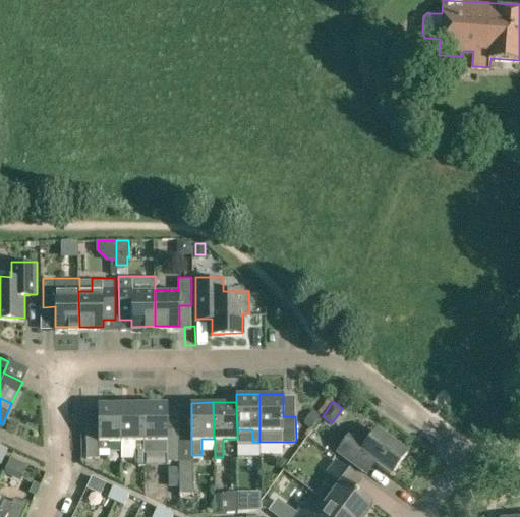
[(121,439),(120,403),(99,403),(99,407),(82,407),(82,427),(87,427),(87,456),(100,456),(100,448),(103,448),(106,445),(106,440),(121,439)]
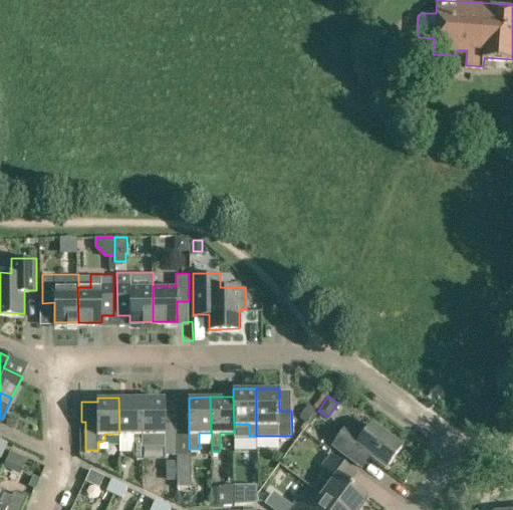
[(142,434),(142,398),(118,398),(119,433),(120,433),(120,450),(134,450),(134,453),(138,457),(144,457),(144,445),(142,445),(142,434)]
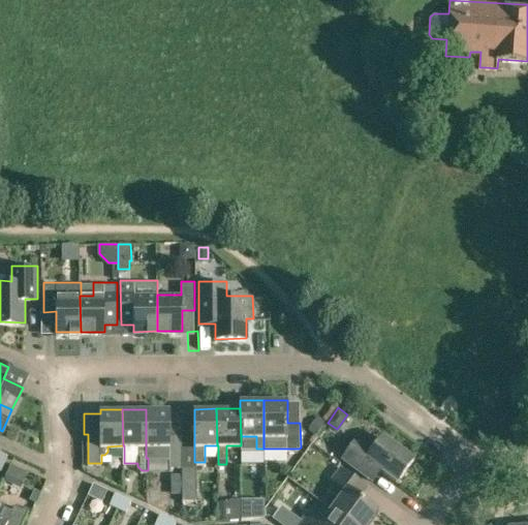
[(169,409),(146,409),(146,446),(146,458),(148,458),(169,458),(169,466),(182,466),(182,433),(169,433),(169,409)]
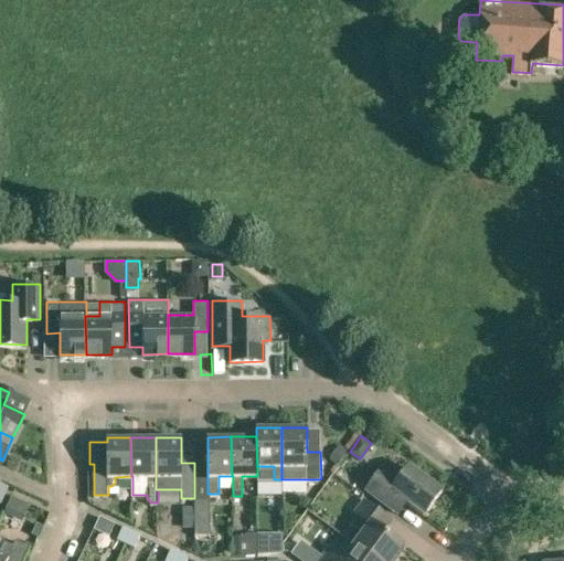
[(338,461),(347,450),(340,444),(331,455),(338,461)]
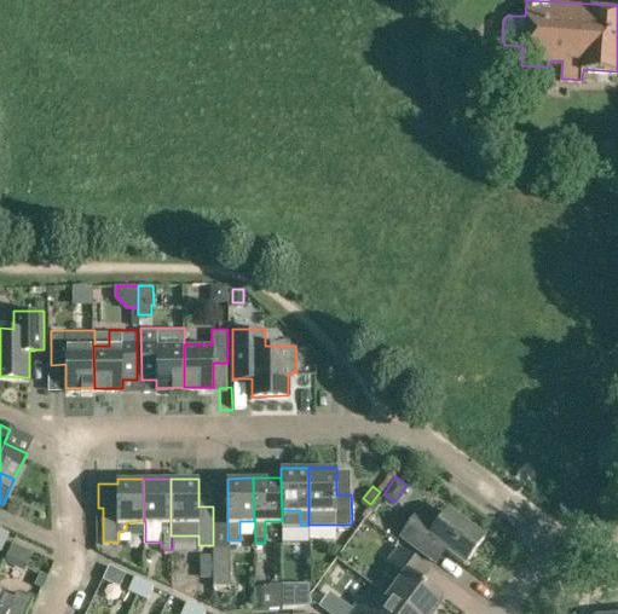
[(445,548),(466,562),(485,536),(448,509),(438,523),(419,510),(400,534),(437,560),(445,548)]
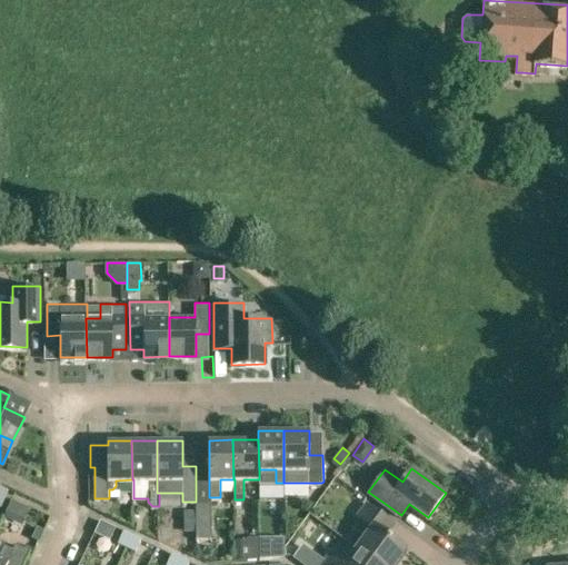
[(0,504),(1,505),(9,488),(0,483),(0,504)]
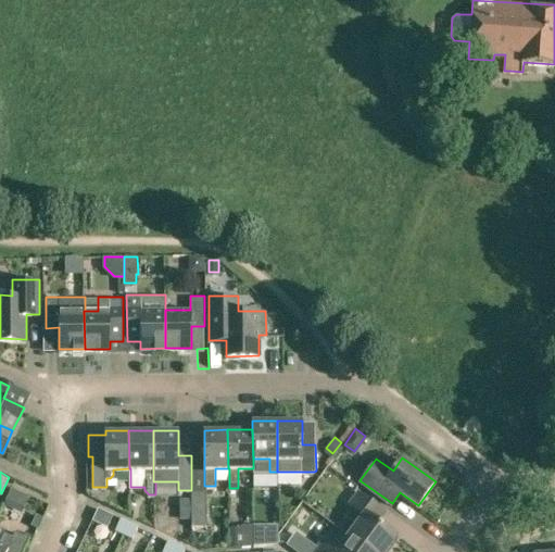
[(192,516),(192,525),(207,525),(206,490),(191,490),(191,498),(192,516)]
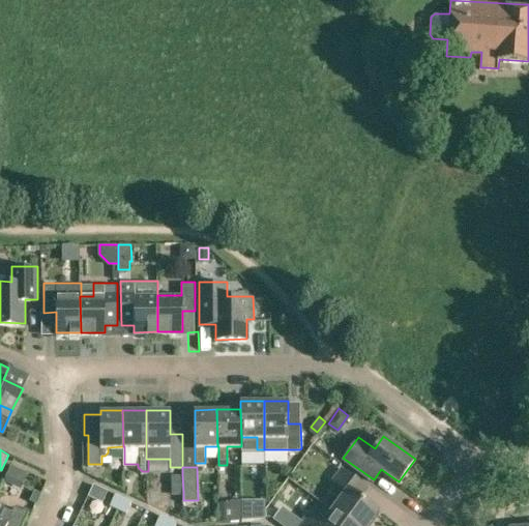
[(333,508),(357,525),(365,525),(378,509),(359,496),(368,486),(343,467),(333,478),(348,489),(333,508)]
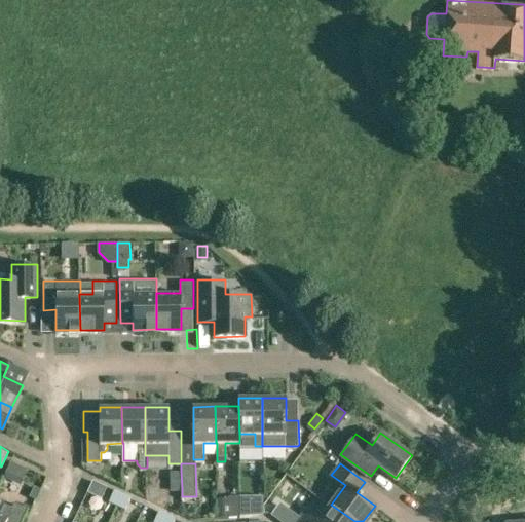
[(172,488),(182,488),(181,471),(172,471),(172,488)]
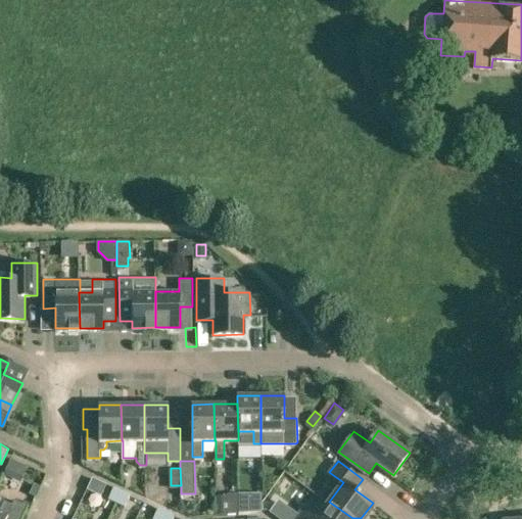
[(101,493),(106,482),(96,477),(92,475),(87,486),(101,493)]
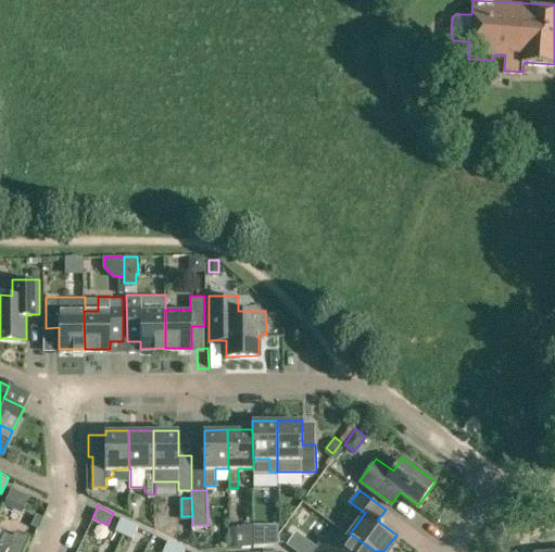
[(115,529),(124,532),(130,521),(122,516),(115,529)]
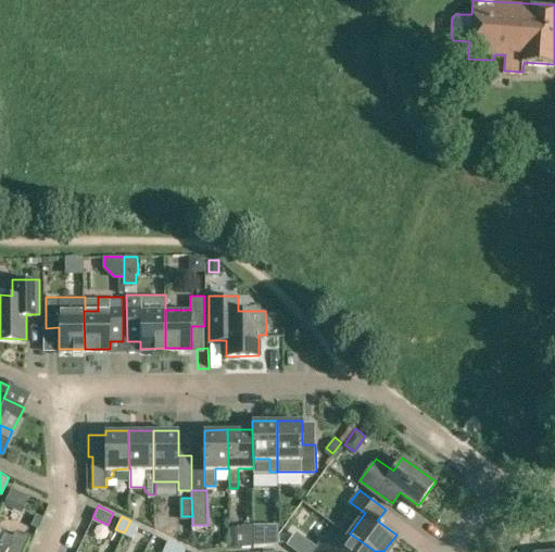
[(124,532),(133,537),(138,524),(130,521),(124,532)]
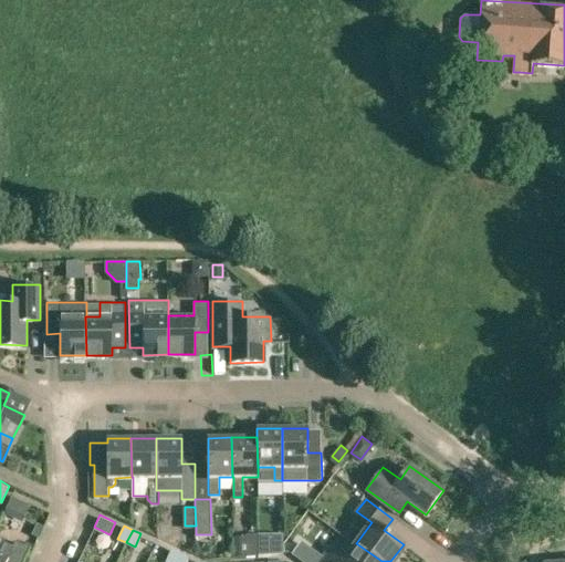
[(233,542),(233,555),(250,555),(250,554),(258,554),(258,532),(247,532),(247,534),(233,536),(233,542)]
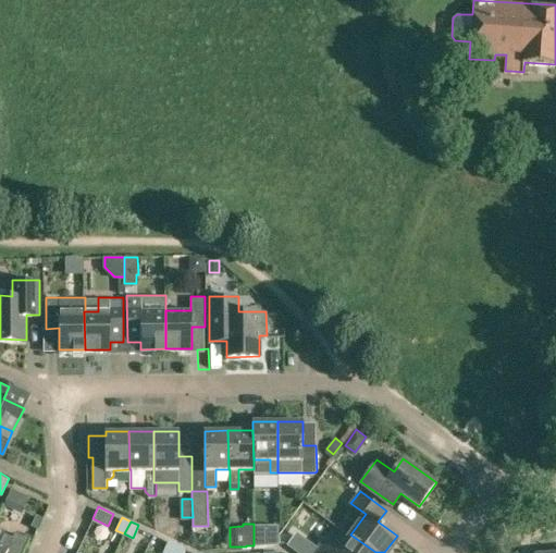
[(254,524),(254,545),(280,543),(279,524),(254,524)]
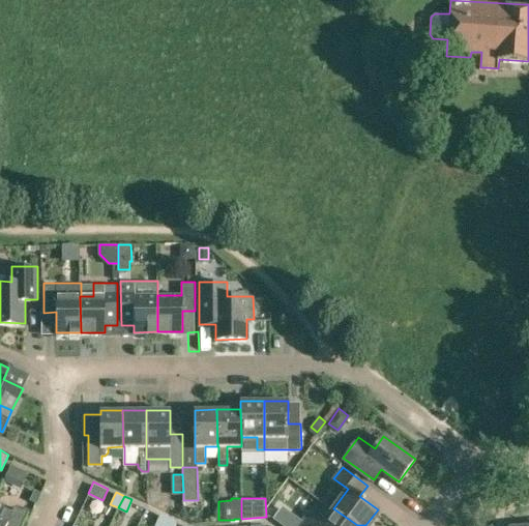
[(0,525),(20,525),(28,512),(16,504),(12,509),(4,505),(0,515),(0,525)]
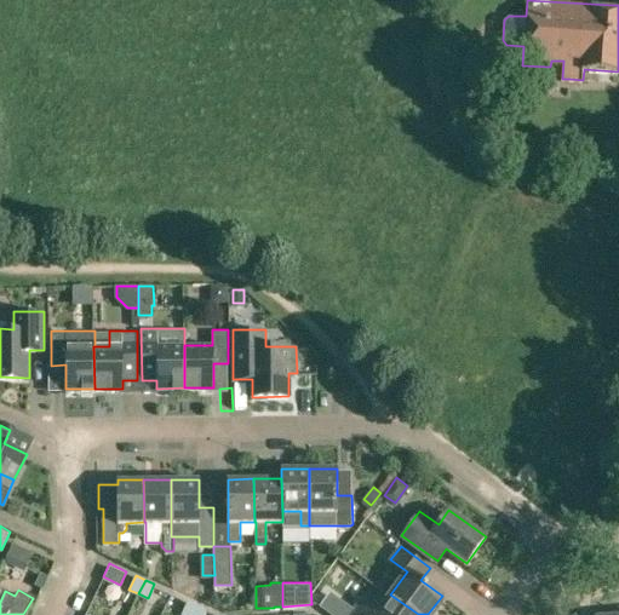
[(418,614),(390,595),(382,607),(365,595),(349,614),(418,614)]
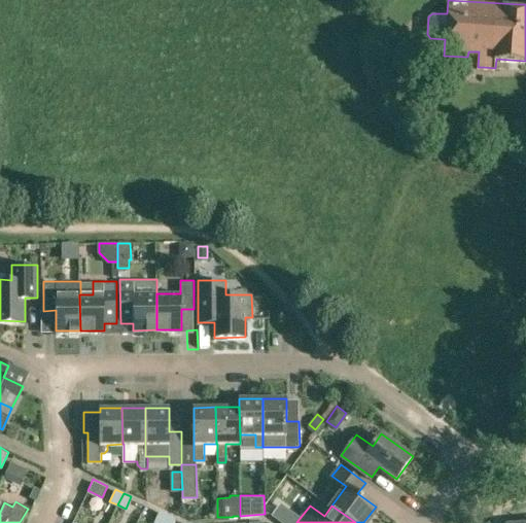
[(154,522),(156,522),(164,522),(168,514),(160,510),(154,522)]
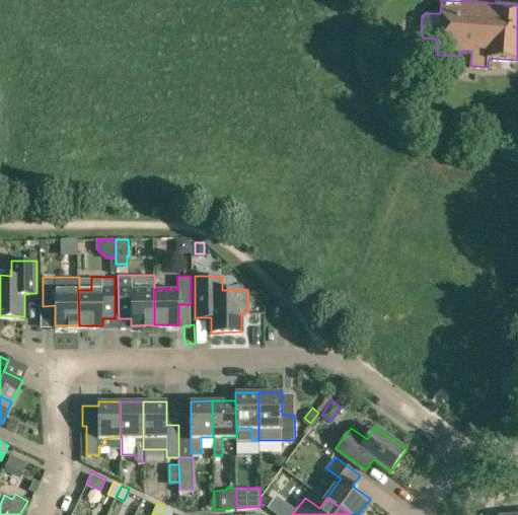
[(161,514),(170,514),(173,509),(165,506),(161,514)]
